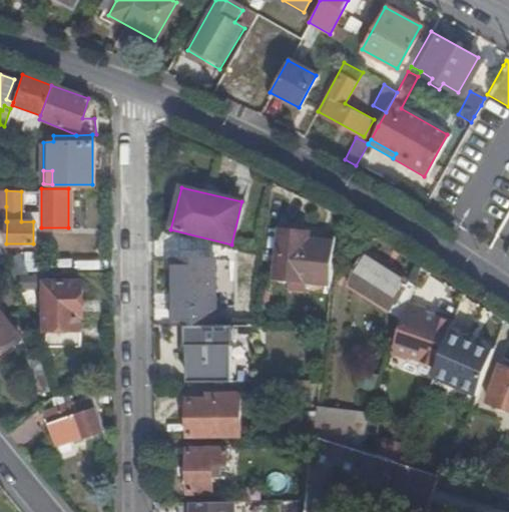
[(277,254),(331,269),(334,243),(307,240),(308,231),(279,228),(277,254)]
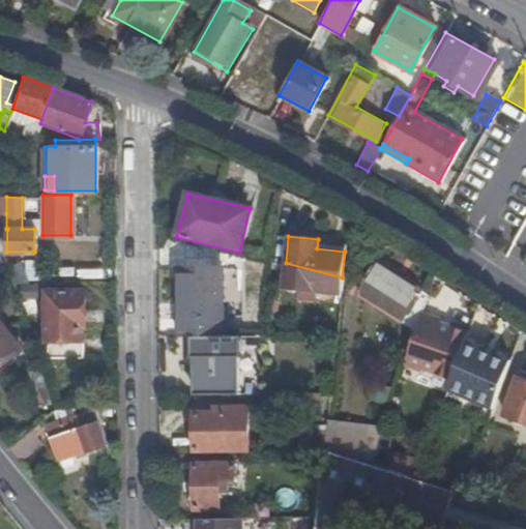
[(283,286),(340,292),(342,277),(286,263),(283,286)]
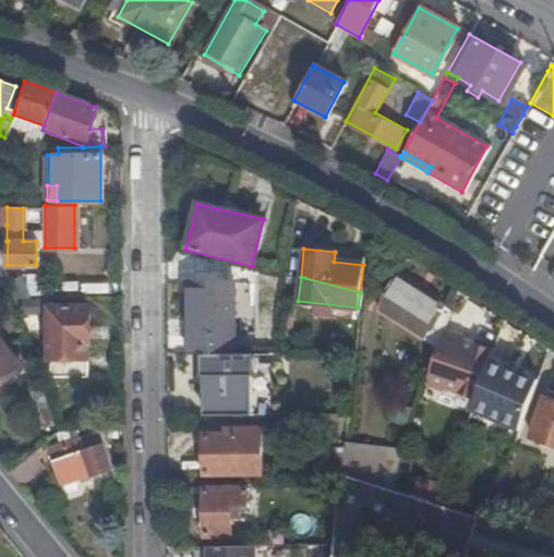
[(443,322),(447,311),(397,277),(384,295),(418,317),(431,326),(436,317),(443,322)]
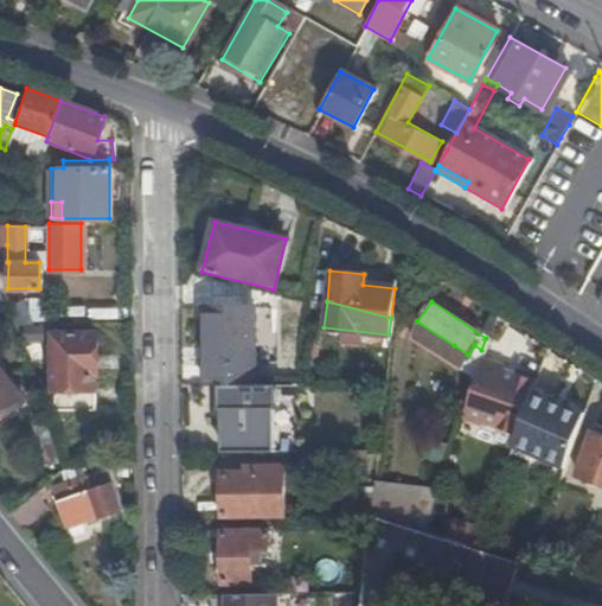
[(20,304),(7,307),(14,325),(29,325),(20,304)]
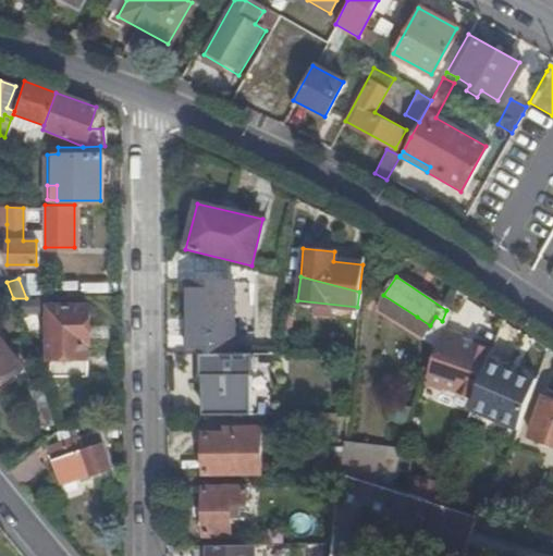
[(185,283),(185,353),(201,353),(232,353),(232,283),(185,283)]
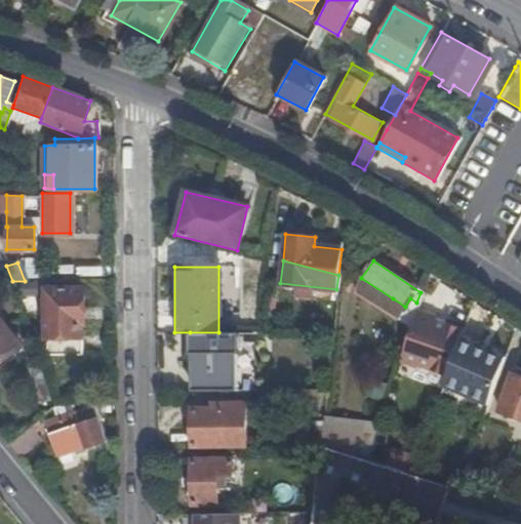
[(82,323),(82,289),(44,289),(45,335),(79,335),(80,323),(82,323)]
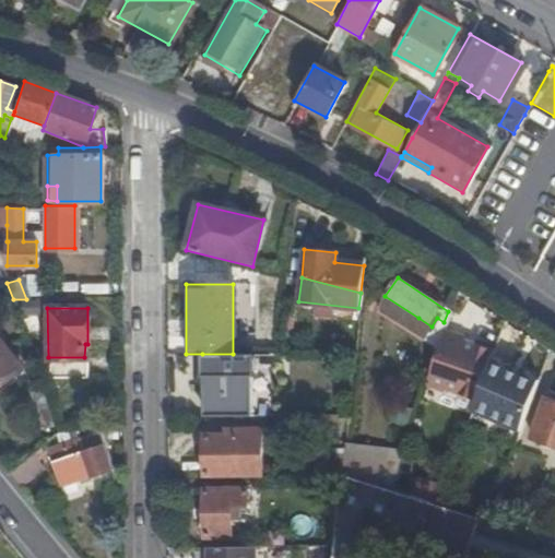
[(411,330),(438,348),(445,328),(450,312),(448,311),(444,322),(437,318),(432,327),(418,318),(411,330)]
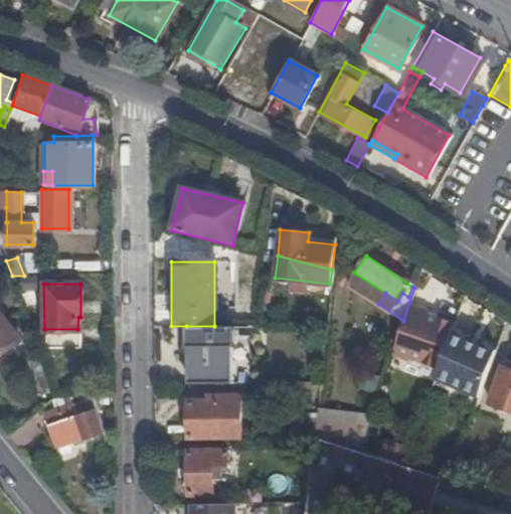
[(452,329),(455,320),(429,311),(429,309),(409,302),(403,321),(392,352),(408,357),(406,362),(436,373),(452,329)]
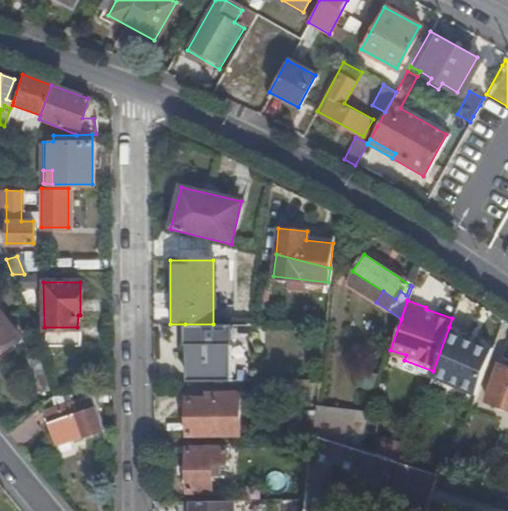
[(0,351),(19,335),(0,311),(0,351)]
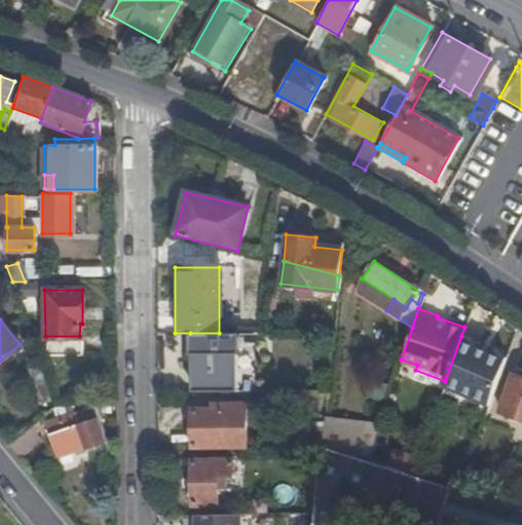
[(219,333),(190,333),(190,389),(235,389),(236,333),(219,333)]
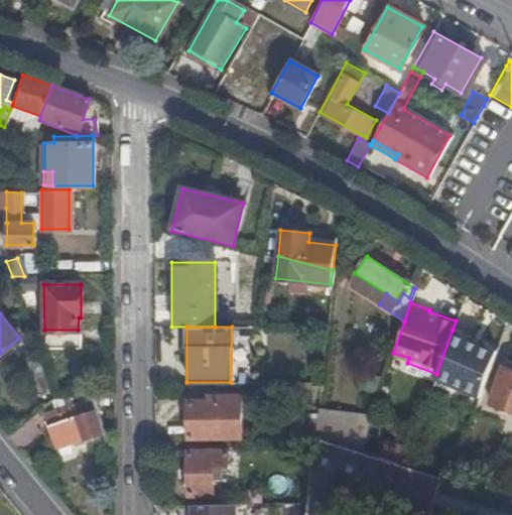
[(497,349),(453,330),(434,380),(479,397),(497,349)]
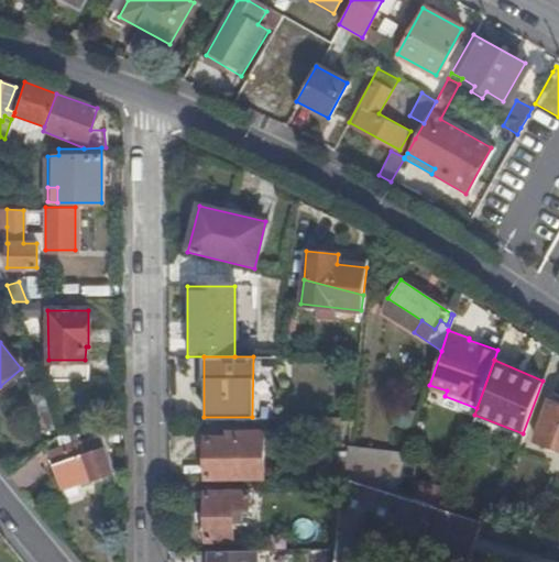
[(558,448),(558,404),(548,400),(535,440),(558,448)]
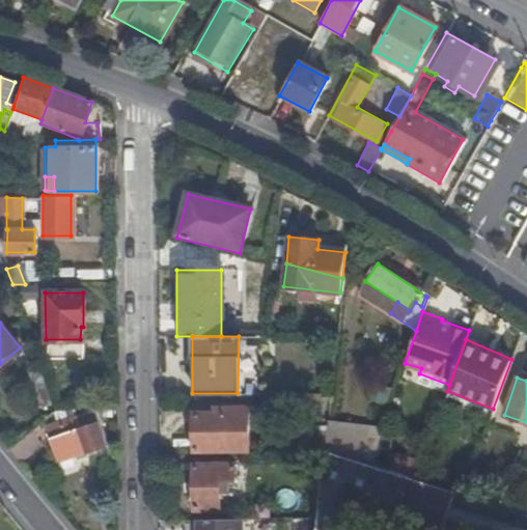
[(447,391),(444,398),(466,407),(463,414),(488,423),(493,409),(447,391)]
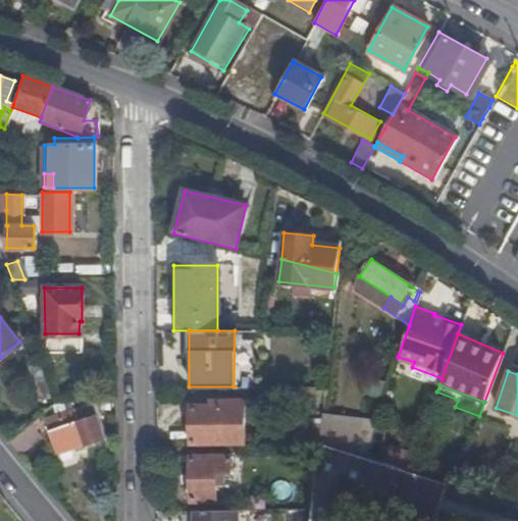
[(214,405),(210,405),(189,405),(190,441),(242,441),(242,401),(221,401),(214,401),(214,405)]
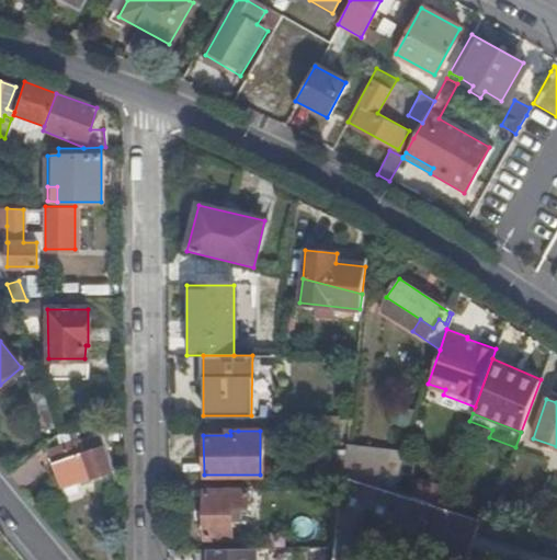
[(89,470),(92,478),(112,471),(98,435),(53,452),(54,456),(48,458),(57,481),(81,473),(89,470)]
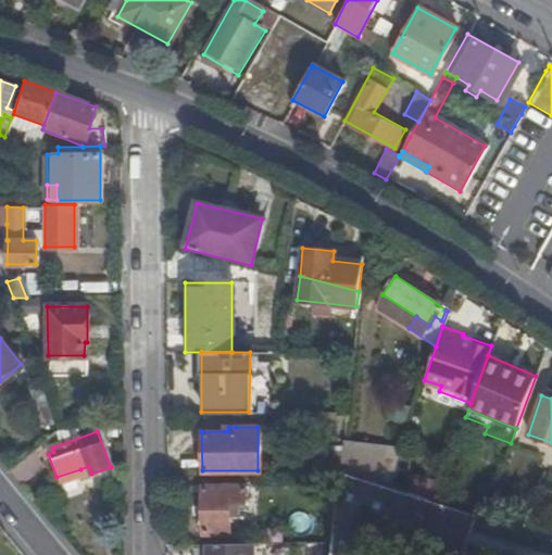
[(320,477),(337,477),(338,471),(340,450),(341,444),(324,444),(320,477)]
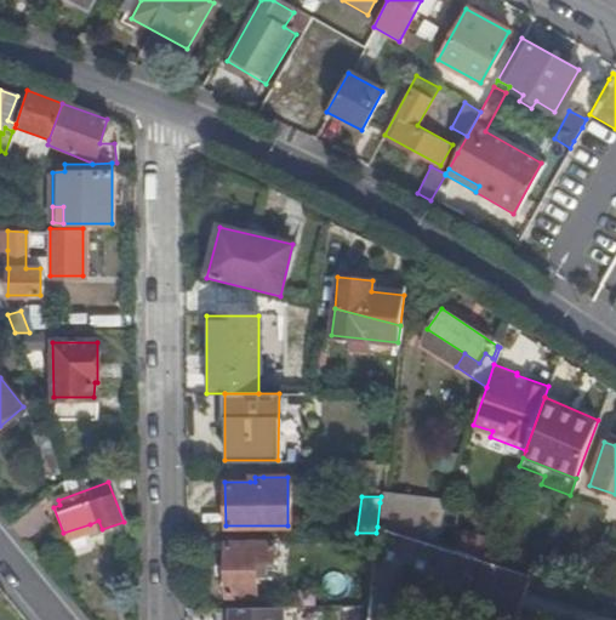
[(380,502),(377,527),(431,545),(444,510),(380,502)]
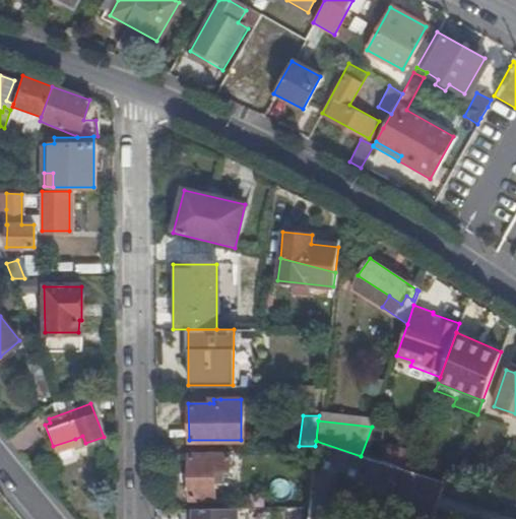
[(77,445),(85,443),(82,436),(75,439),(77,445)]
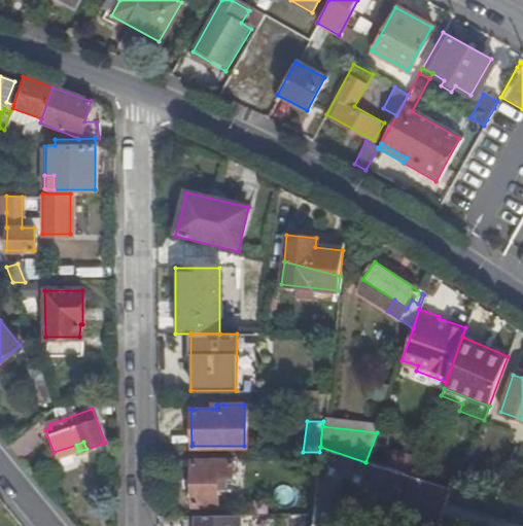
[(311,525),(353,525),(358,502),(432,525),(522,525),(522,512),(385,468),(365,462),(320,447),(319,452),(311,525)]
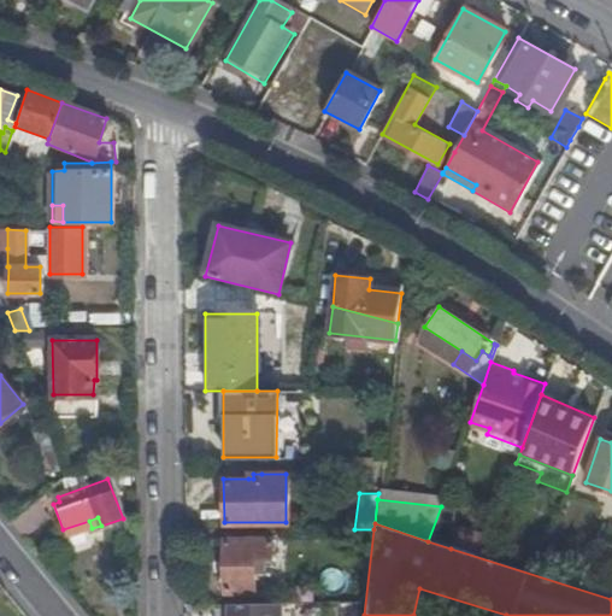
[(451,549),(482,558),(489,539),(457,529),(451,549)]
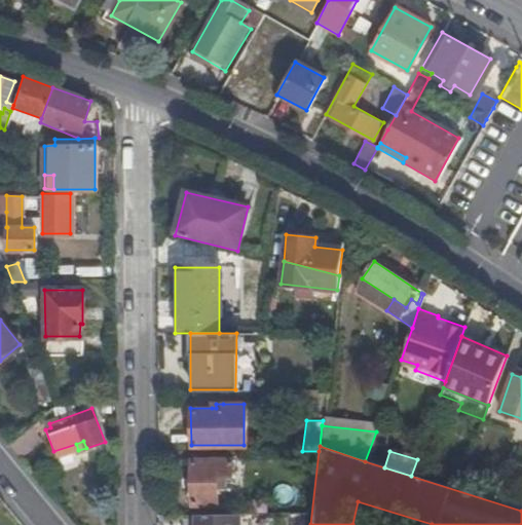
[(216,477),(223,477),(232,477),(232,460),(191,459),(192,504),(216,503),(216,488),(226,488),(226,482),(223,483),(216,483),(216,477)]
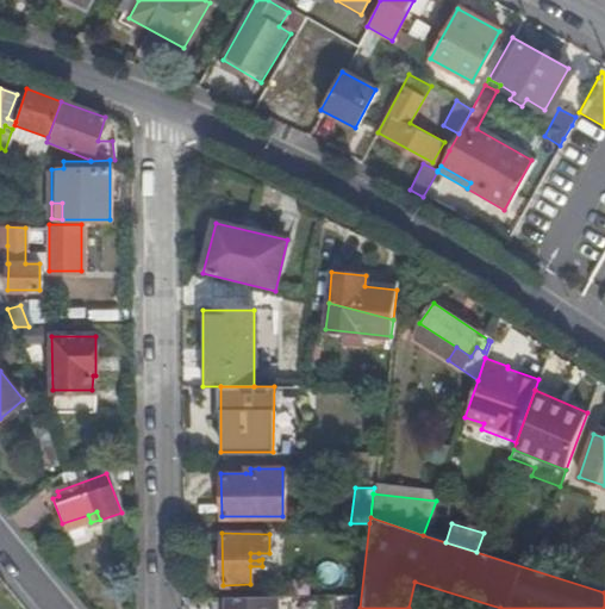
[(273,608),(274,596),(253,597),(224,597),(224,608),(273,608)]
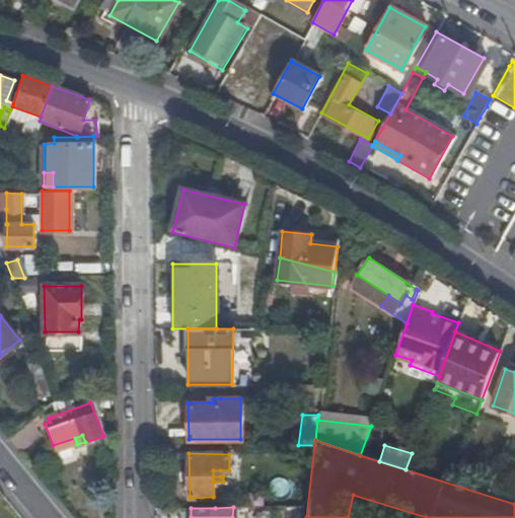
[(295,517),(306,517),(307,507),(297,507),(295,517)]
